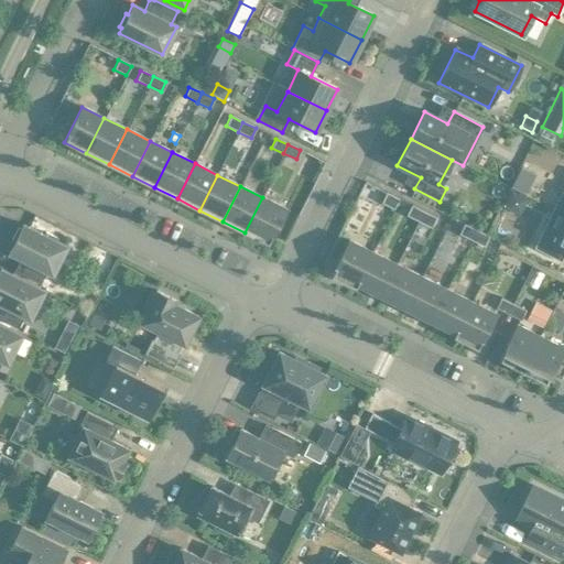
[(387,194),(381,204),(393,210),(398,201),(387,194)]
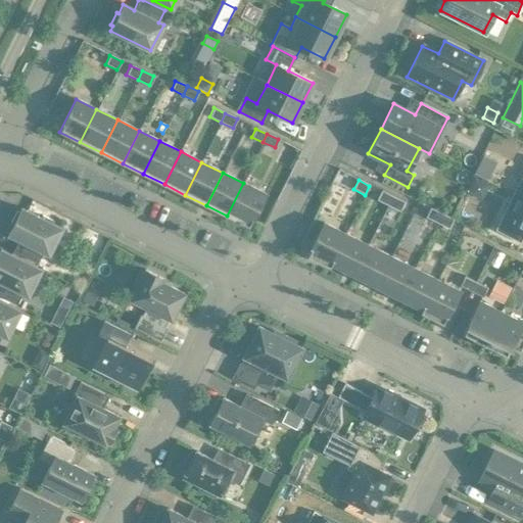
[(243,183),(227,216),(248,227),(265,194),(243,183)]
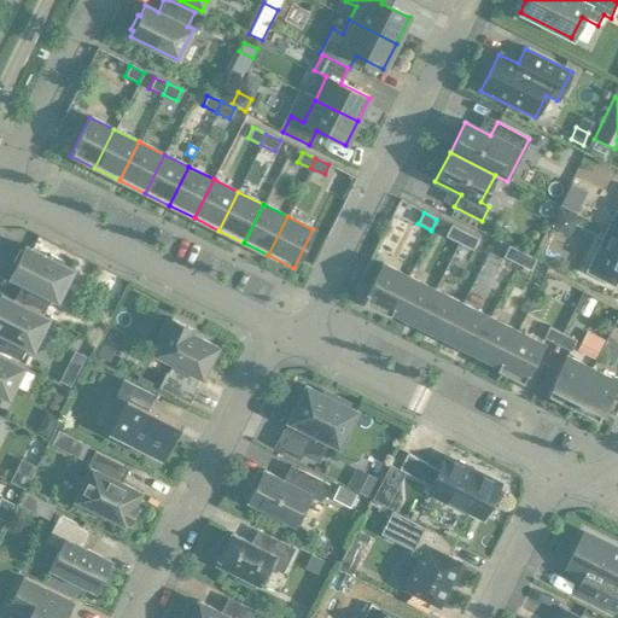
[(459,244),(464,232),(450,226),(445,237),(459,244)]
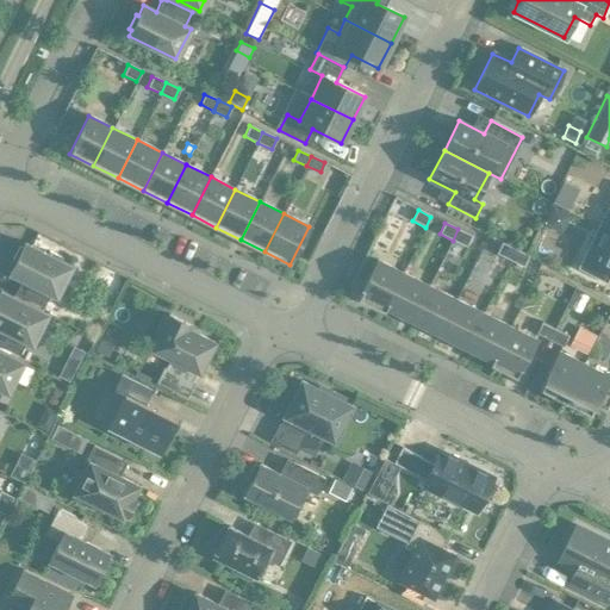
[(458,229),(453,241),(466,247),(471,236),(458,229)]
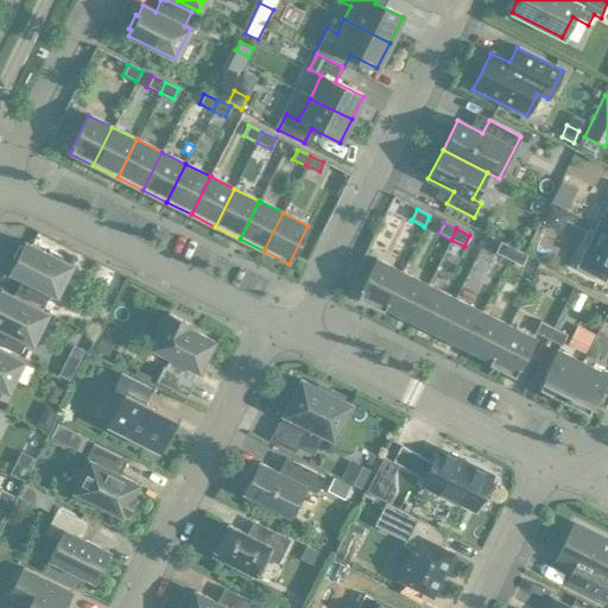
[(607,240),(603,249),(588,241),(575,268),(605,283),(607,274),(607,240)]
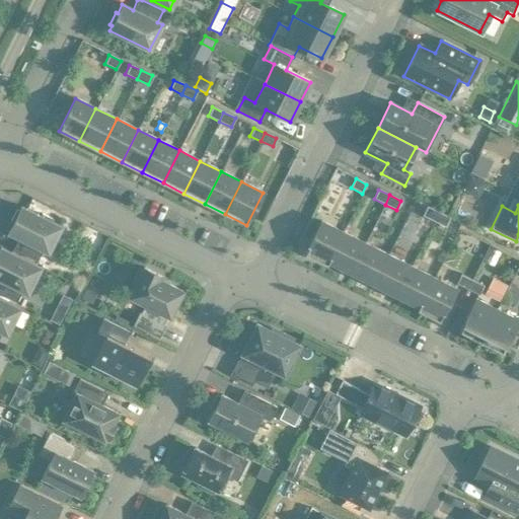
[(43,250),(48,252),(60,227),(52,223),(53,220),(41,214),(40,217),(20,207),(18,211),(16,210),(10,222),(12,223),(7,232),(18,238),(12,249),(36,262),(43,250)]
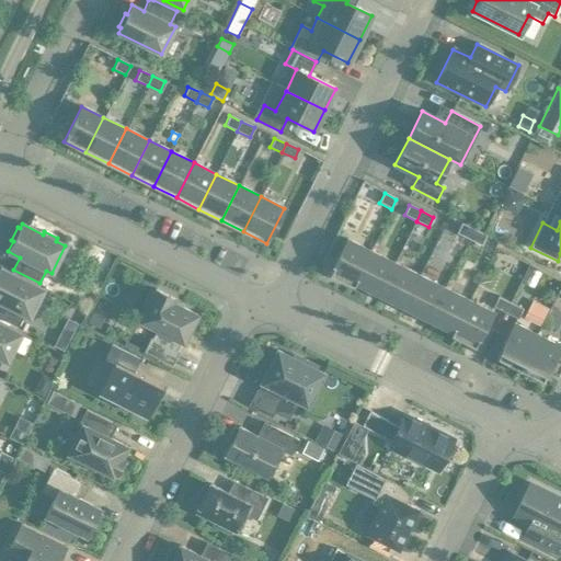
[(469,239),(473,229),(461,224),(457,233),(469,239)]
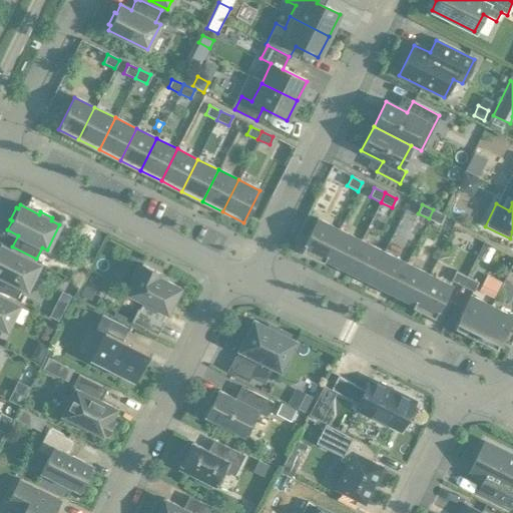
[(433,209),(429,218),(440,223),(444,214),(433,209)]
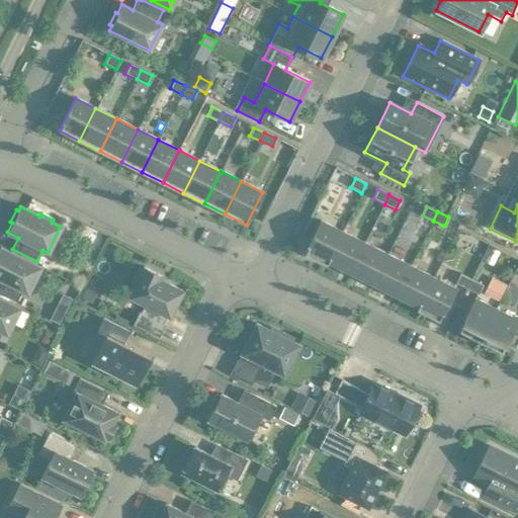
[(326,264),(328,261),(342,233),(320,222),(304,253),(326,264)]
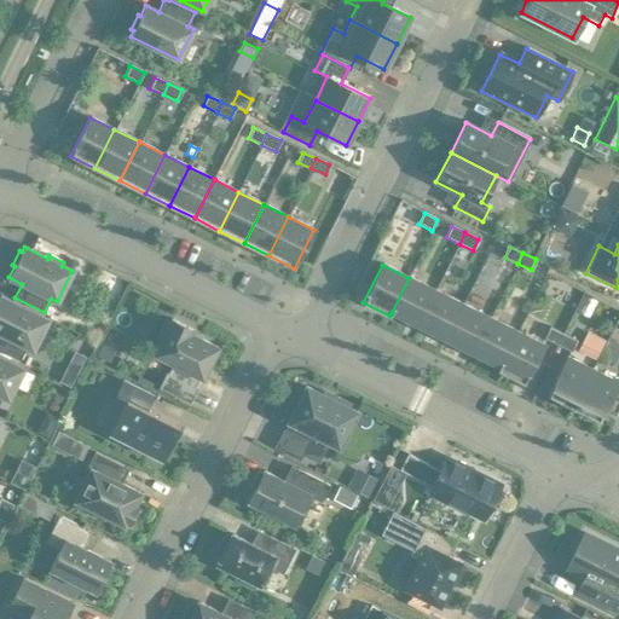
[(409,278),(392,312),(418,325),(435,291),(409,278)]
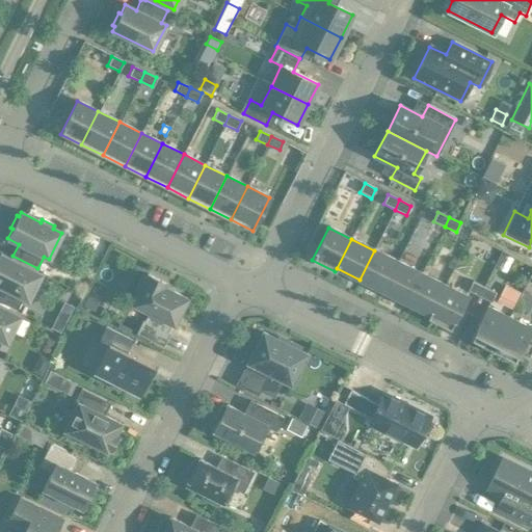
[(374,250),(360,280),(382,291),(397,262),(374,250)]
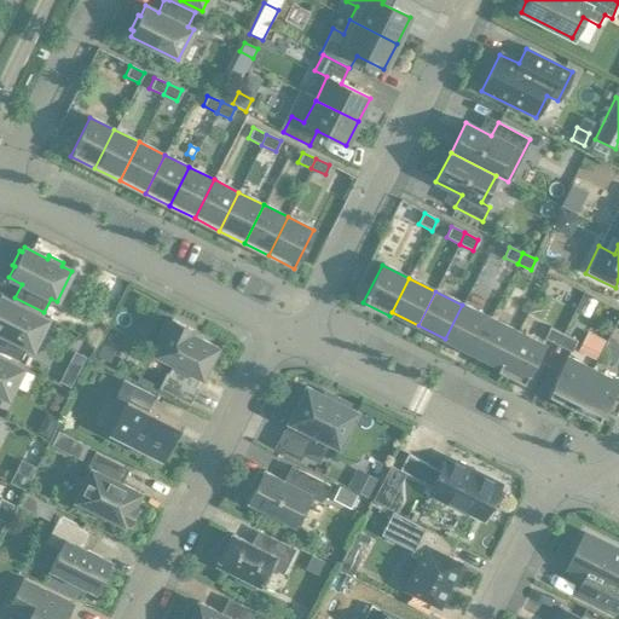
[(47,319),(0,295),(0,351),(19,362),(27,347),(32,350),(47,319)]
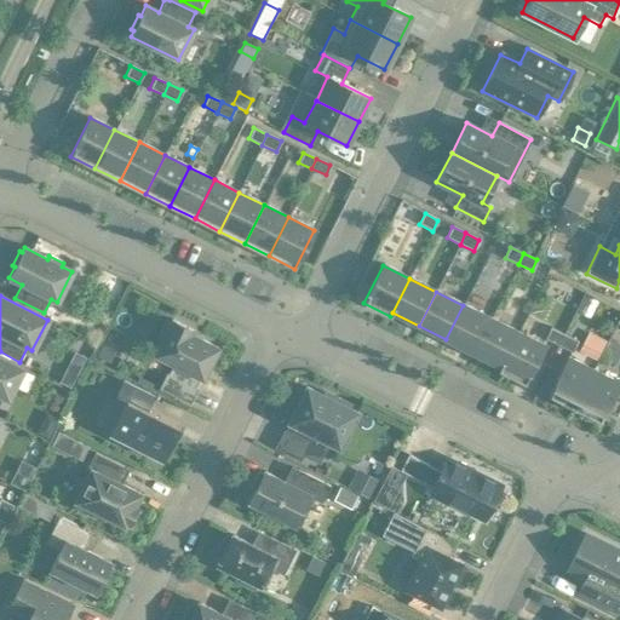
[(463,305),(446,339),(472,354),(489,319),(463,305)]
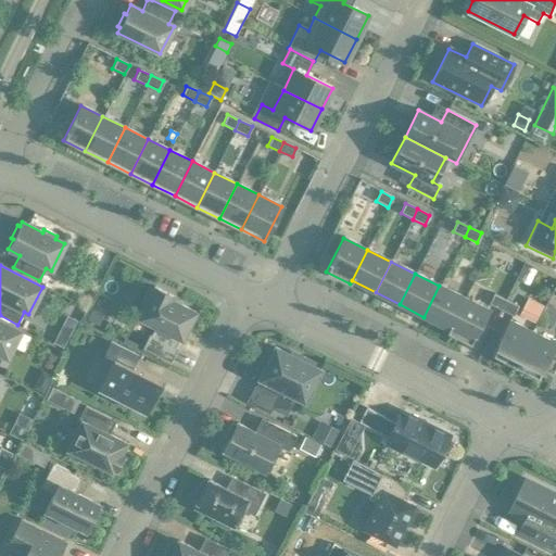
[(439,286),(424,317),(447,329),(464,298),(439,286)]
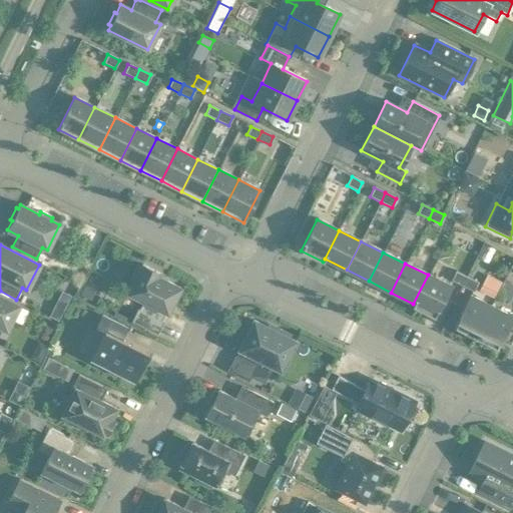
[(167,314),(179,289),(157,277),(158,274),(141,266),(140,269),(136,267),(130,280),(133,282),(127,294),(143,302),(139,311),(137,310),(131,322),(156,335),(163,322),(160,321),(165,313),(167,314)]
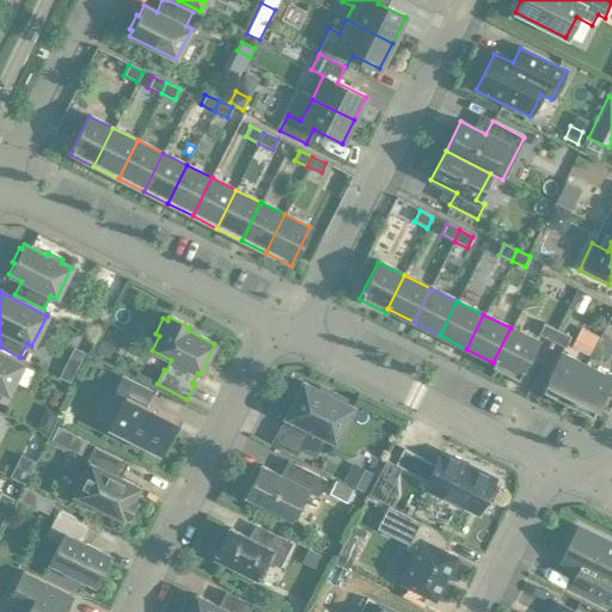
[(552,341),(557,331),(544,325),(539,335),(552,341)]
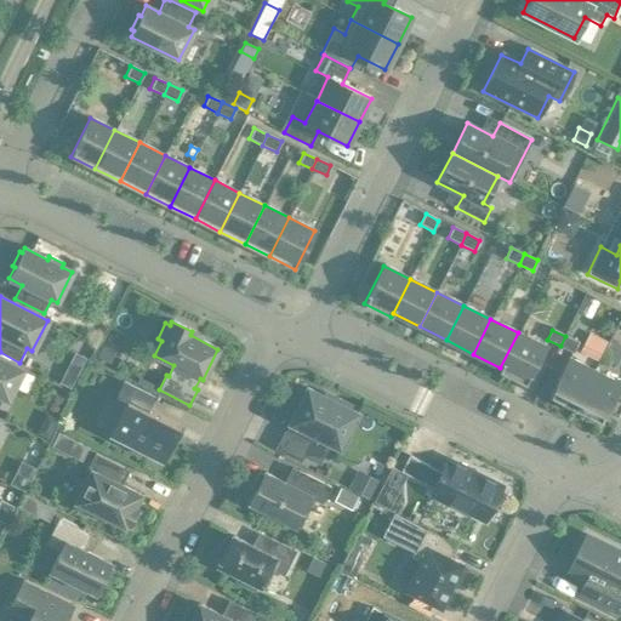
[(518,332),(500,368),(499,371),(525,385),(545,346),(518,332)]
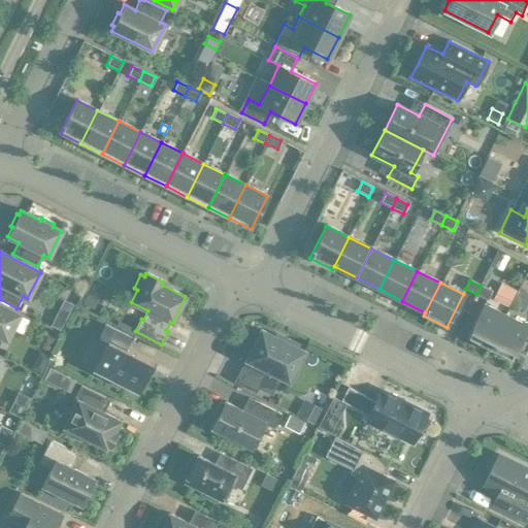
[(481,286),(476,294),(488,299),(492,291),(481,286)]
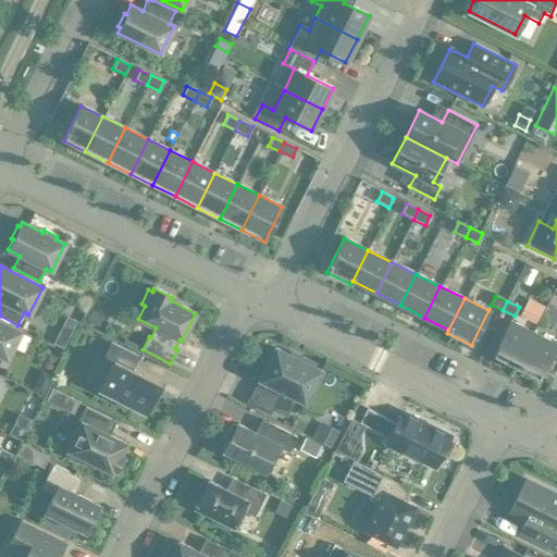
[(93,309),(86,320),(98,326),(103,316),(93,309)]
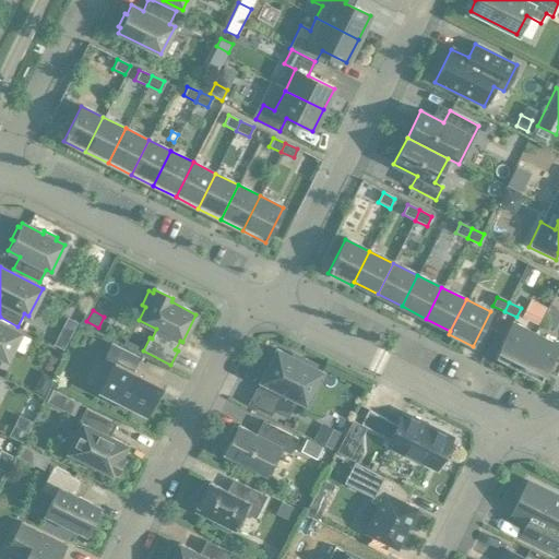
[(21,333),(0,322),(0,360),(1,358),(7,360),(21,333)]
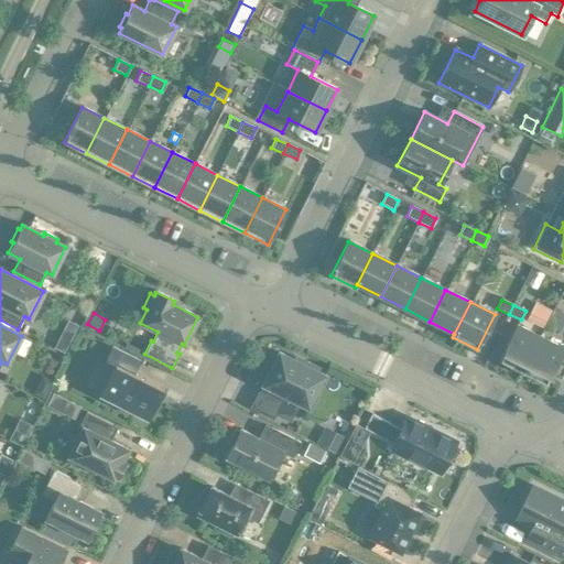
[(522,371),(540,337),(516,325),(498,360),(522,371)]
